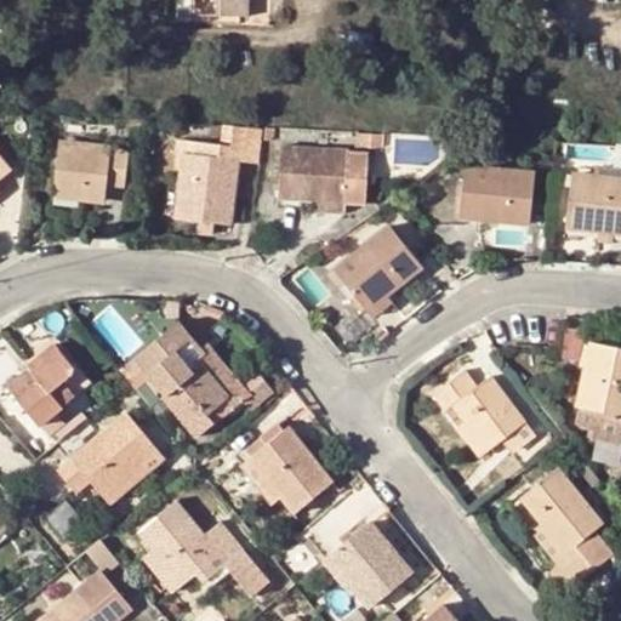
[(211,22),(243,23),(243,0),(188,0),(189,5),(212,5),(211,22)]
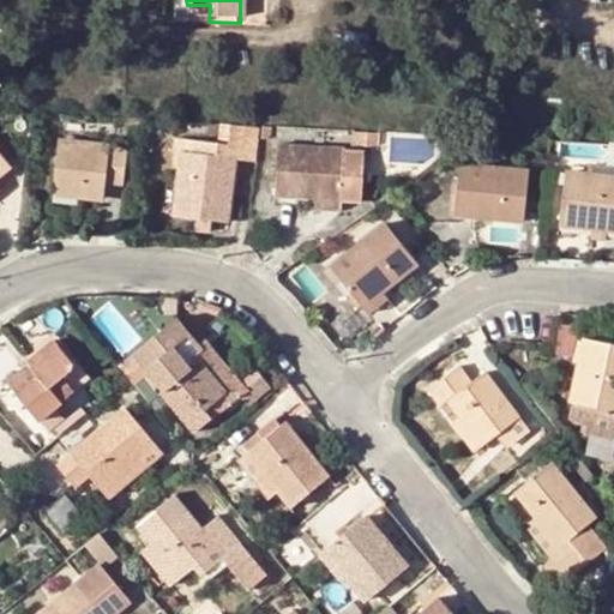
[(210,5),(187,5),(187,22),(209,22),(210,5)]
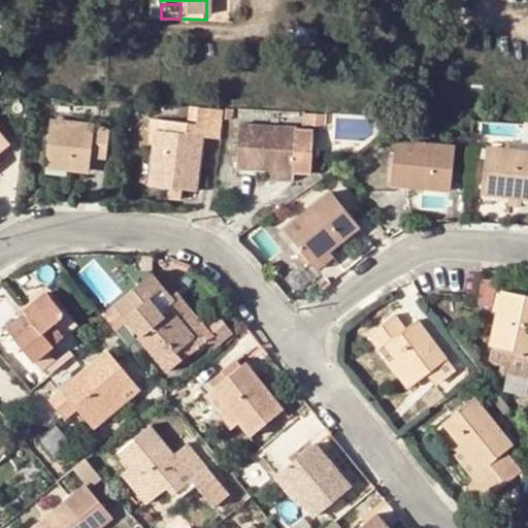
[(197,111),(195,126),(156,121),(149,187),(167,189),(179,190),(195,192),(201,141),(218,143),(221,113),(197,111)]
